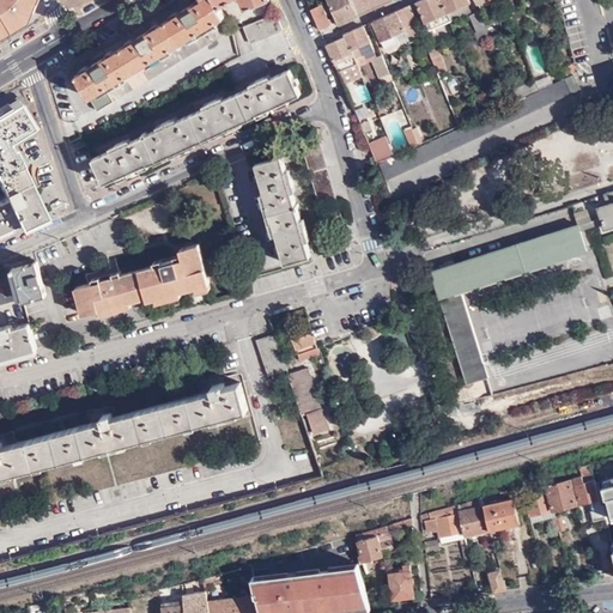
[(0,0),(0,35),(30,19),(40,0),(0,0)]
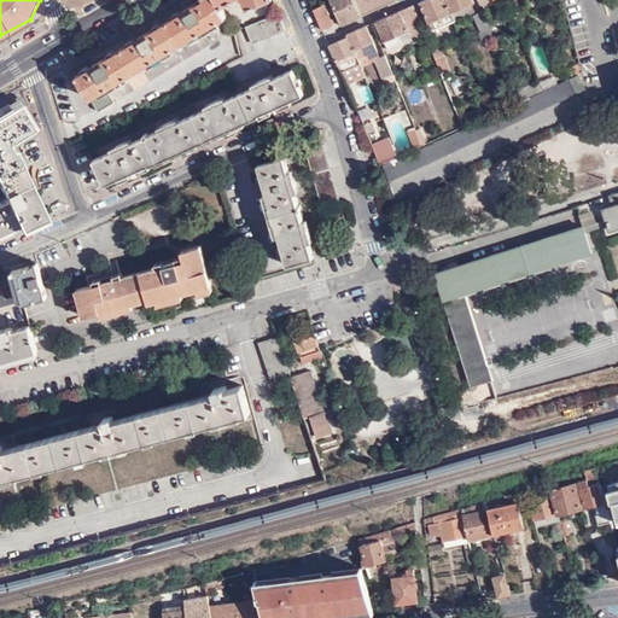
[(229,16),(223,5),(220,0),(197,0),(196,1),(196,0),(185,6),(185,9),(151,28),(150,28),(140,34),(140,35),(105,57),(105,56),(95,62),(95,64),(80,73),(101,110),(235,30),(229,16)]
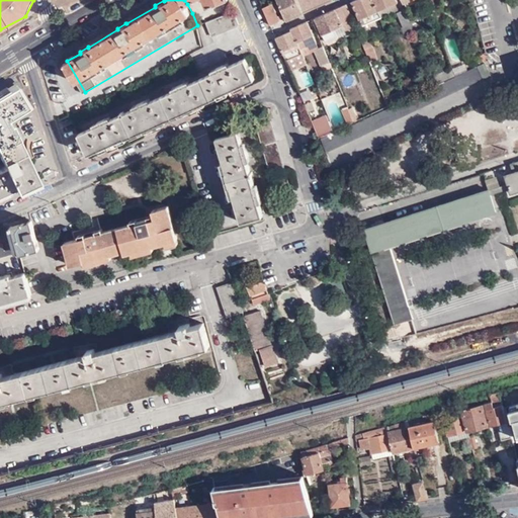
[(279,0),(280,1),(288,18),(288,19),(305,13),(298,0),(279,0)]
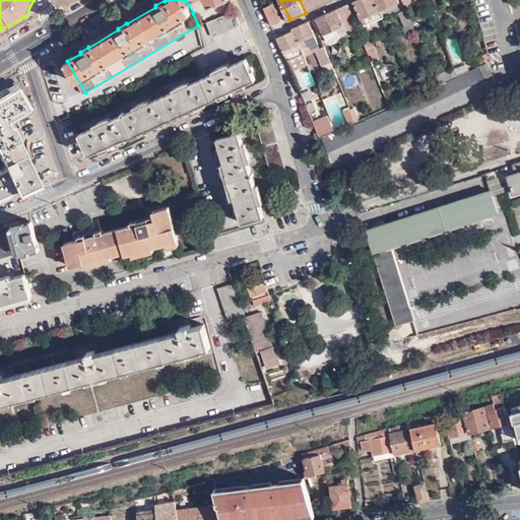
[(360,17),(377,10),(372,0),(356,0),(353,2),(360,17)]
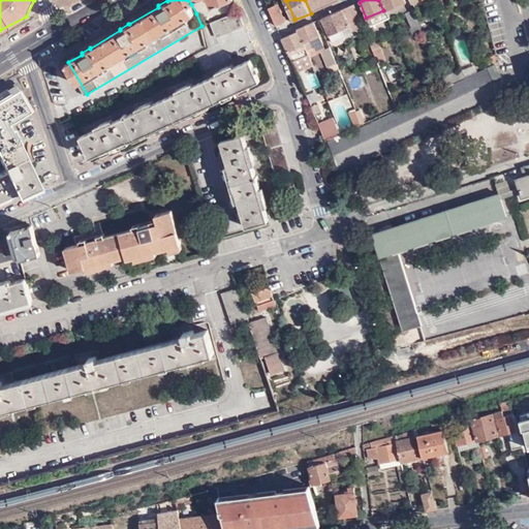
[(405,1),(404,0),(380,0),(385,10),(405,1)]
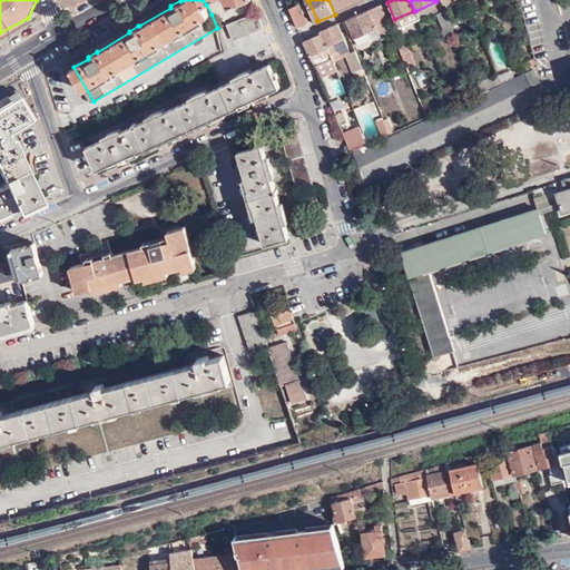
[(308,1),(291,8),(300,28),(317,20),(308,1)]
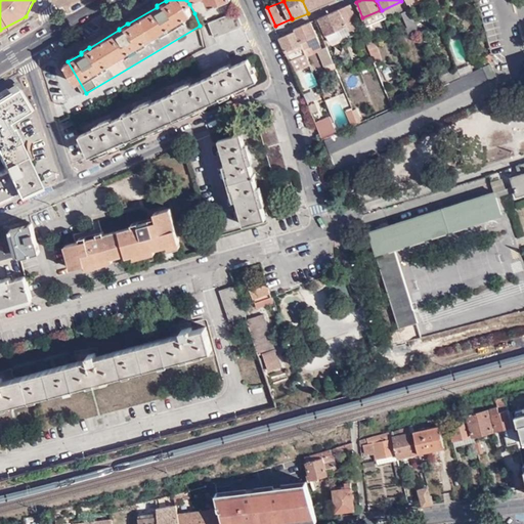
[(385,17),(402,9),(399,2),(382,10),(385,17)]
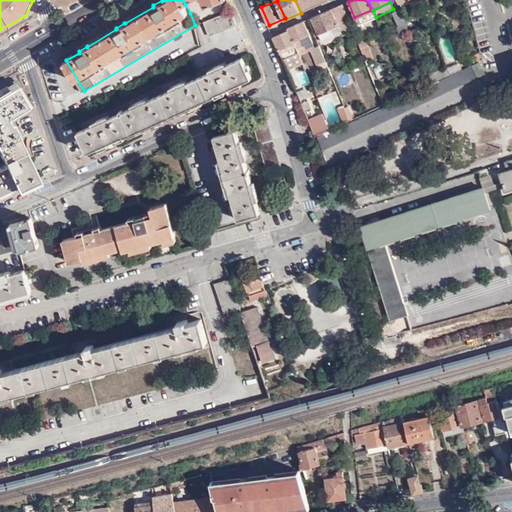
[(321,41),(341,33),(340,30),(351,26),(342,4),(311,18),(321,41)]
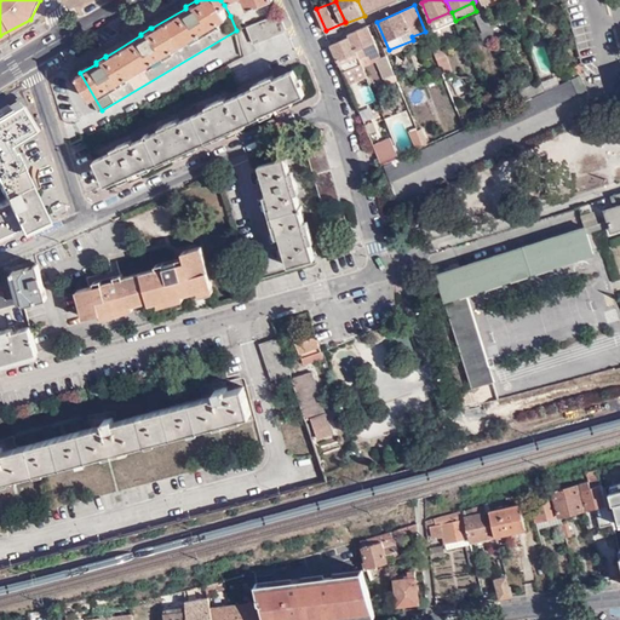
[(488,10),(481,12),(493,40),(500,36),(488,10)]
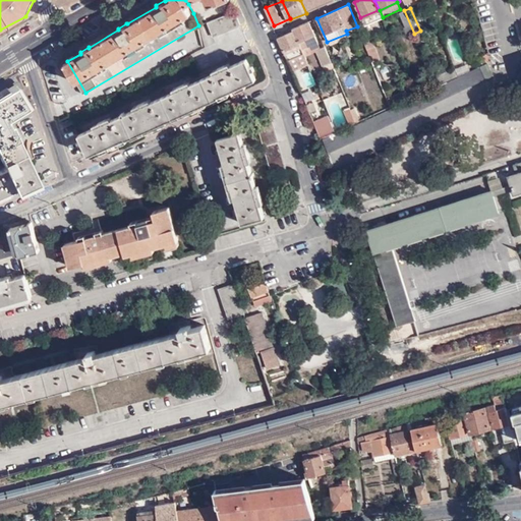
[(364,25),(382,17),(379,11),(378,10),(360,17),(364,25)]
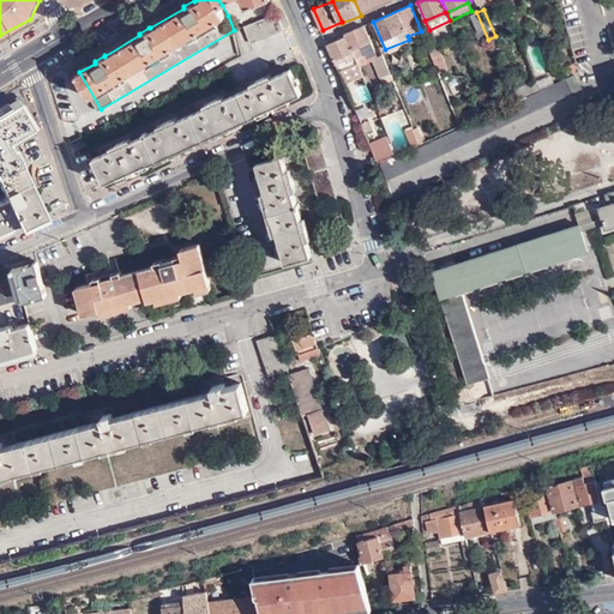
[(488,40),(476,12),(469,16),(475,32),(473,34),(477,44),(488,40)]
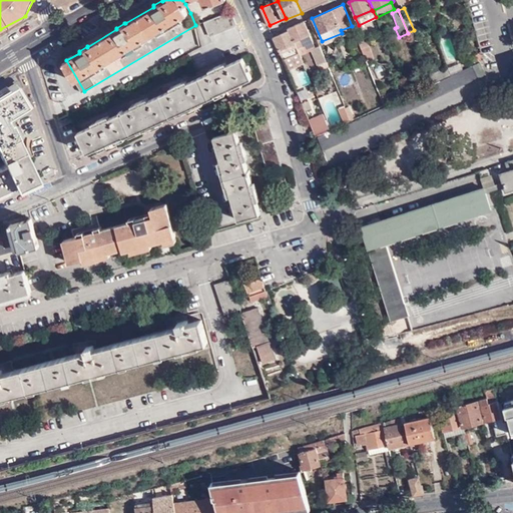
[(238,23),(232,11),(205,22),(210,34),(238,23)]
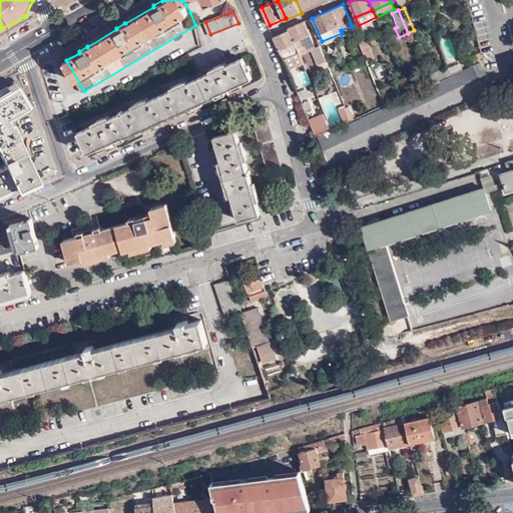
[(290,30),(298,48),(312,42),(303,21),(289,28),(290,30)]
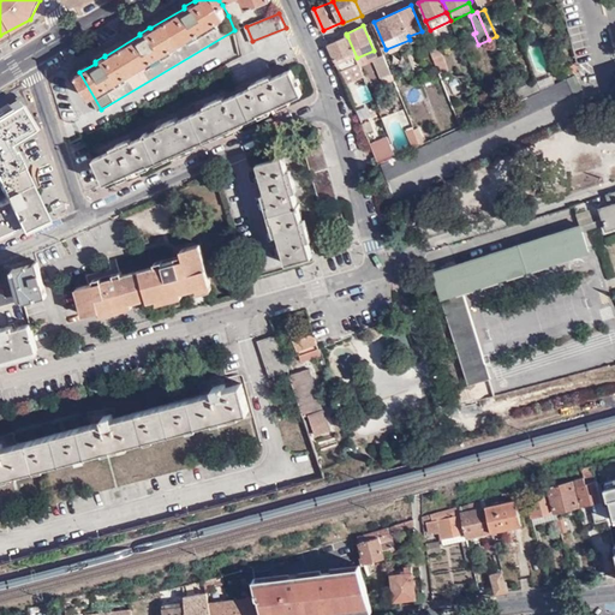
[(345,36),(329,43),(340,71),(357,64),(354,59),(345,37),(345,36)]
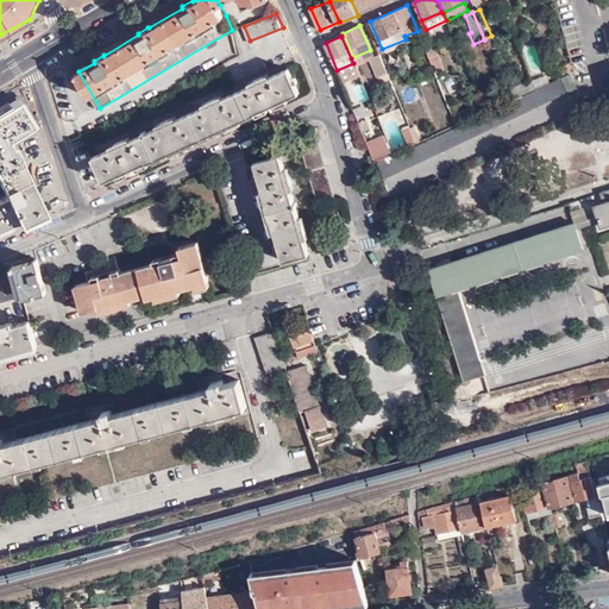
[(344,36),(341,36),(341,37),(351,58),(353,57),(344,36)]
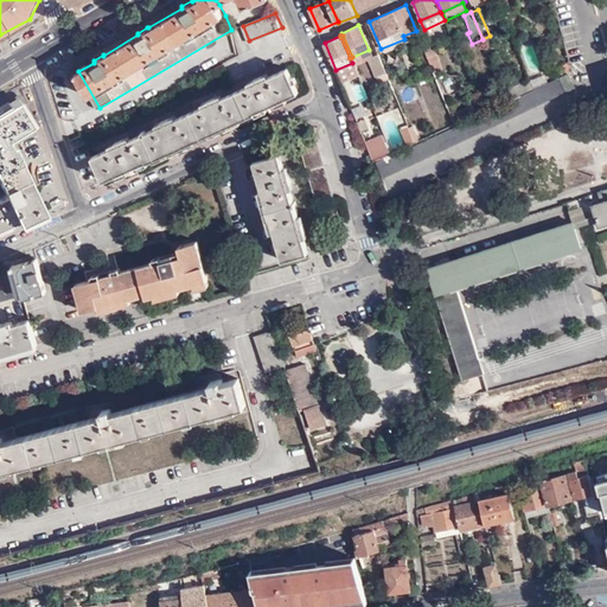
[(423,45),(434,71),(440,69),(428,39),(422,42),(423,45)]
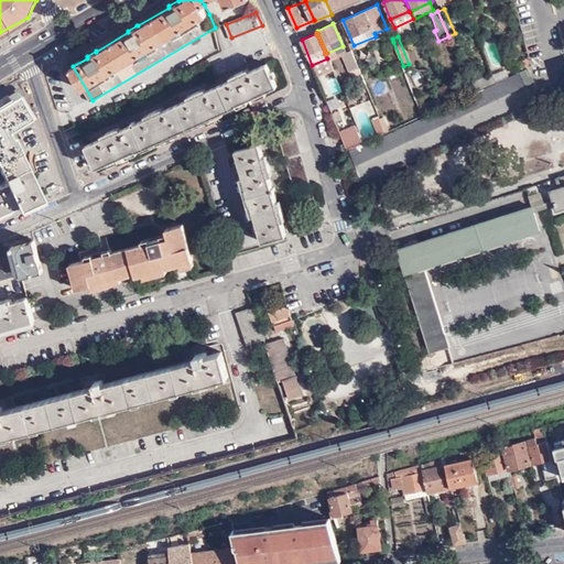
[(390,39),(402,67),(403,66),(393,42),(392,39),(390,39)]
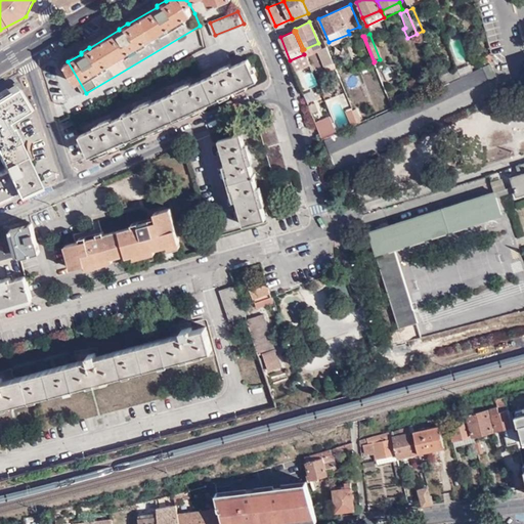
[(280,37),(278,38),(289,60),(290,60),(280,37)]
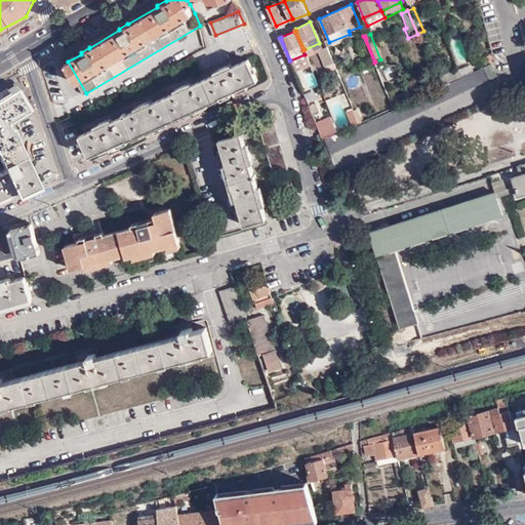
[(305,51),(306,53),(307,54),(320,49),(321,48),(319,43),(305,49),(305,51)]
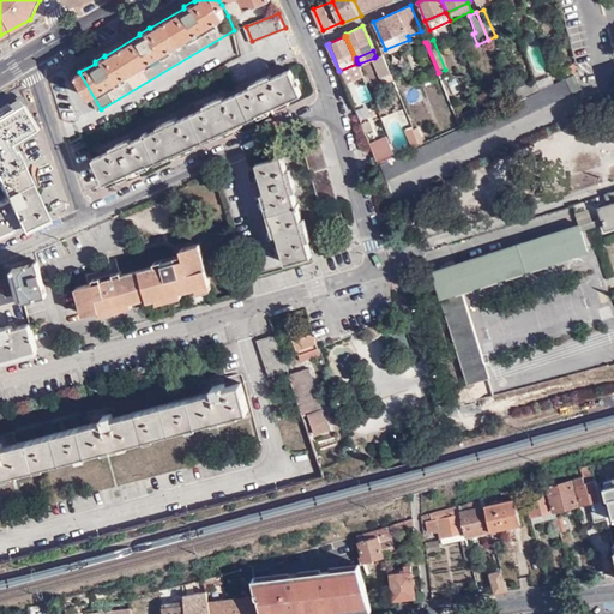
[(374,58),(381,76),(389,72),(381,54),(375,56),(374,58)]
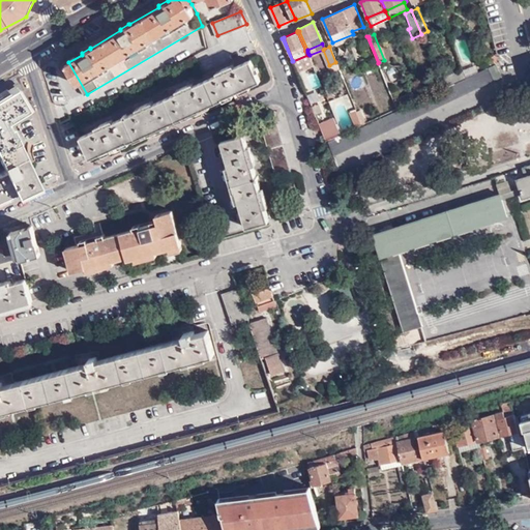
[(307,55),(293,61),(298,71),(312,65),(307,56),(307,55)]
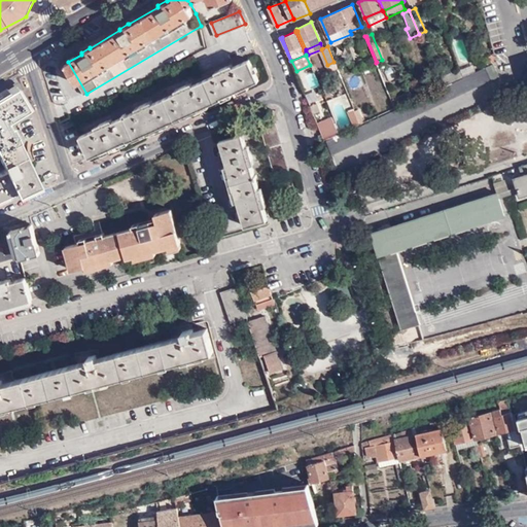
[(259,79),(250,58),(234,66),(234,65),(224,68),(225,69),(211,76),(210,75),(207,76),(207,78),(188,86),(187,85),(179,89),(179,91),(147,104),(146,104),(138,107),(139,109),(125,115),(124,114),(120,115),(120,116),(107,124),(106,123),(98,126),(98,128),(81,135),(91,155),(130,138),(130,139),(144,133),(143,131),(168,120),(169,121),(183,114),(182,113),(209,102),(210,103),(223,96),(222,96),(259,79)]
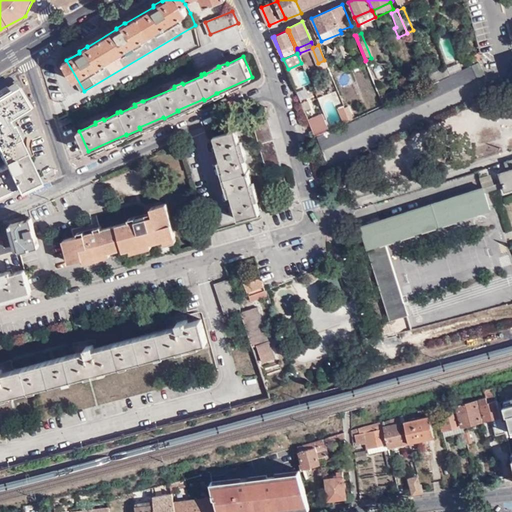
[(430,83),(449,74),(445,66),(426,74),(426,75),(430,83)]
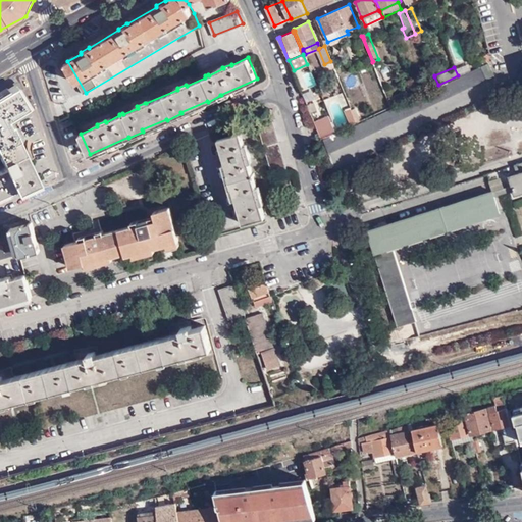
[(14,87),(0,94),(0,151),(7,168),(0,171),(0,196),(15,190),(17,191),(39,181),(12,123),(16,121),(13,113),(29,104),(20,82),(18,81),(16,81),(14,82),(14,87)]
